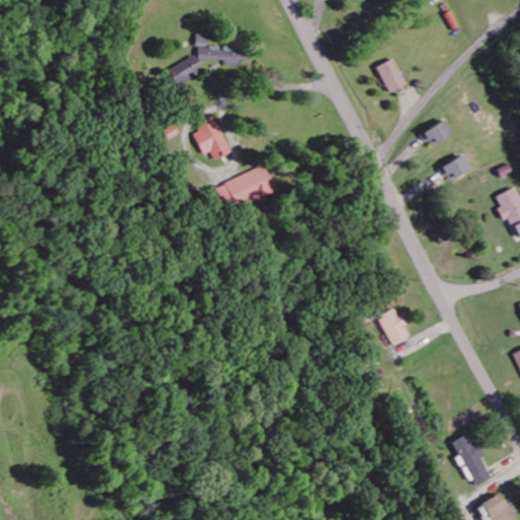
[(208,37),(197,36),(197,48),(208,49),(208,37)]
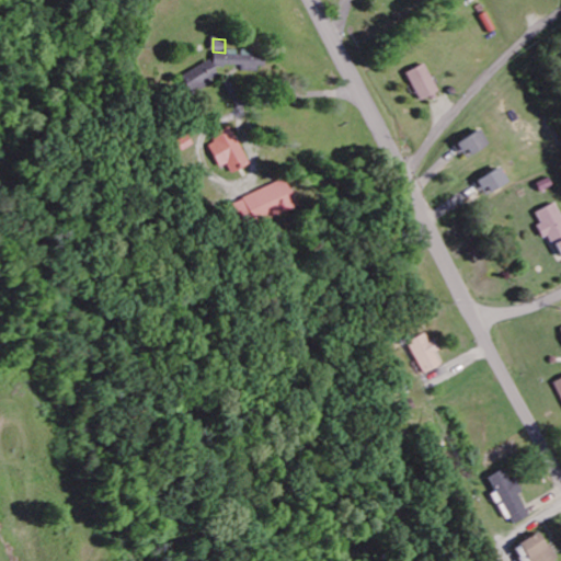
[(215,52),(215,67),(243,68),(243,71),(264,71),(264,61),(255,60),(255,52),(241,52),(241,53),(215,52)]
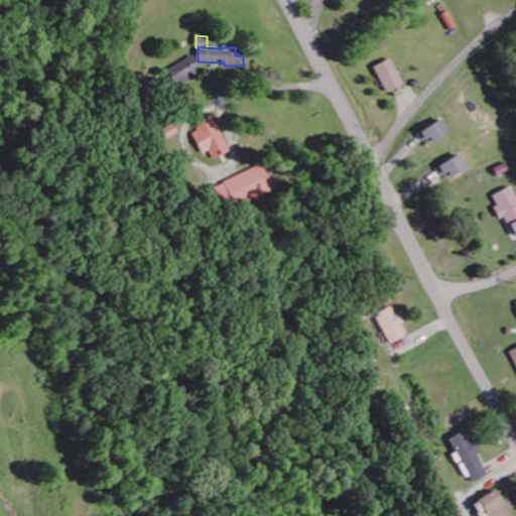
[(203,76),(196,57),(166,70),(173,88),(203,76)]
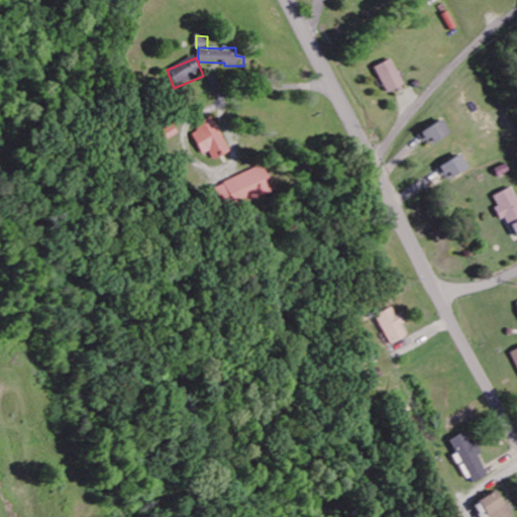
[(375,68),(385,94),(404,87),(393,60),(375,68)]
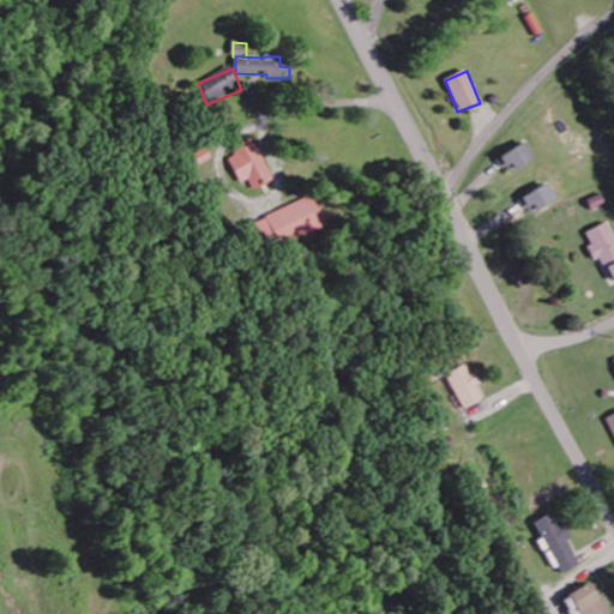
[(226,156),(240,186),(250,181),(254,192),(275,182),(256,142),(226,156)]
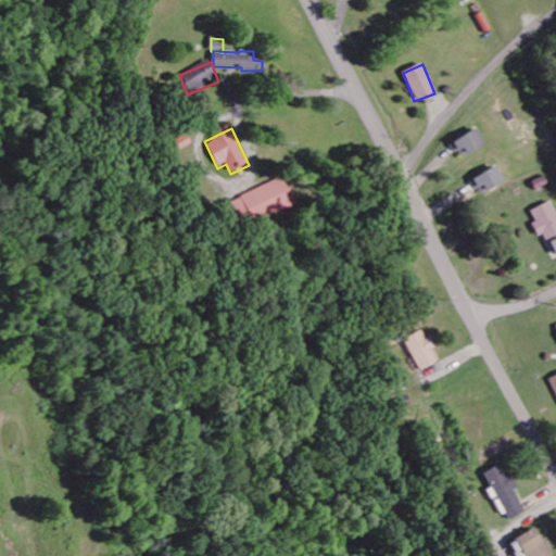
[(460,160),(484,146),(475,130),(452,144),(460,160)]
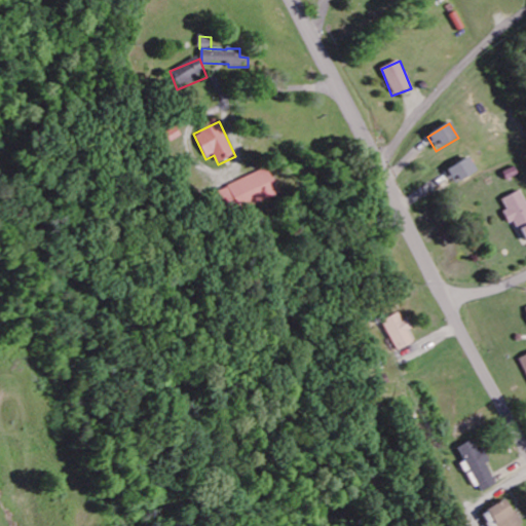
[(446,173),(455,186),(477,172),(467,158),(446,173)]
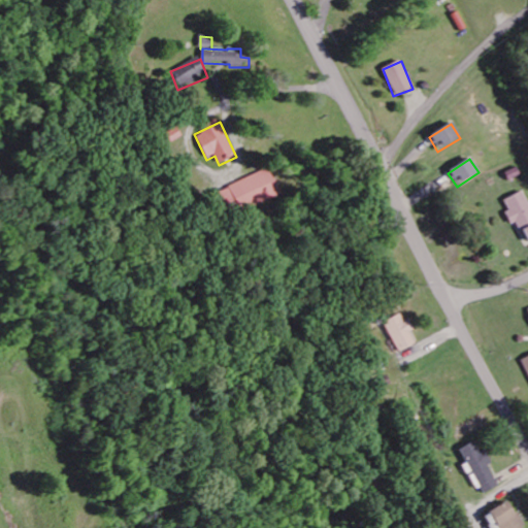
[(279,196),(269,170),(219,192),(227,209),(238,204),(242,212),(279,196)]
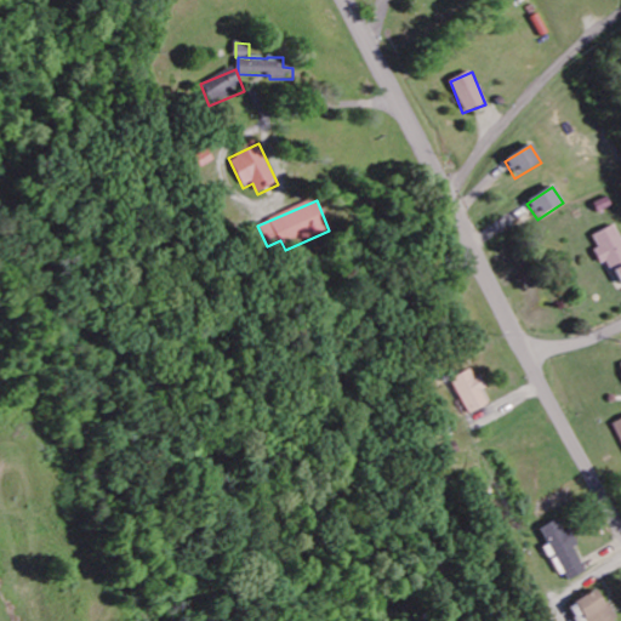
[(592,237),(599,250),(594,252),(600,266),(609,262),(620,288),(620,286),(620,239),(615,227),(592,237)]
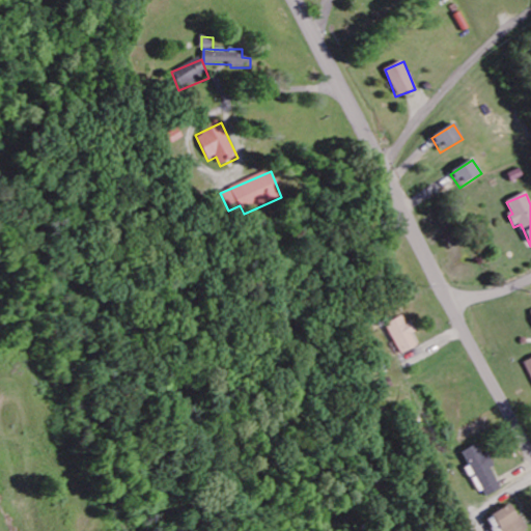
[(410,333),(412,333),(404,314),(384,324),(397,355),(415,346),(410,333)]
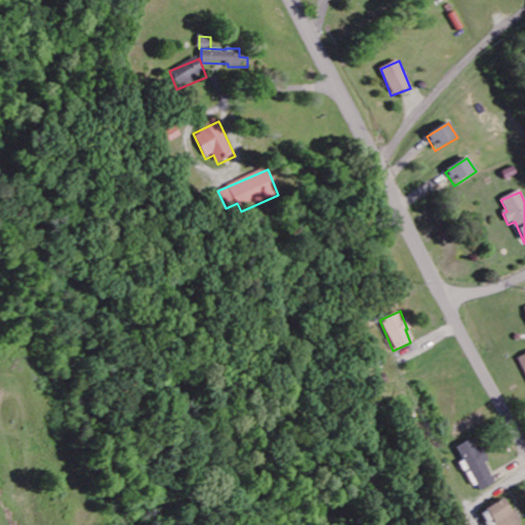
[(483,462),(486,460),(479,446),(475,449),(470,439),(455,445),(478,491),(493,483),(483,462)]
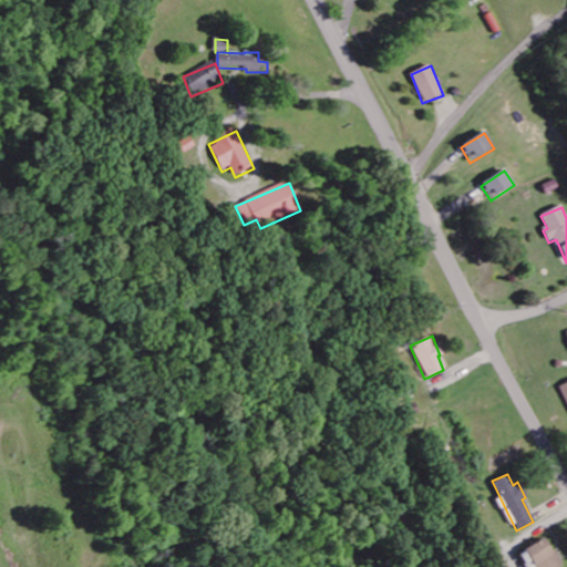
[(523,566),(558,566),(545,537),(516,552),(523,566)]
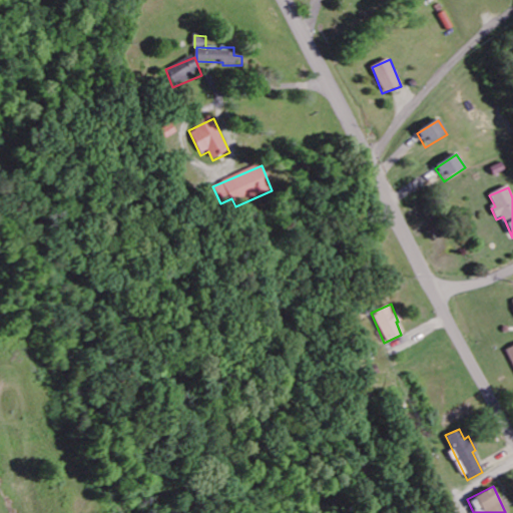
All buildings are outlined.
